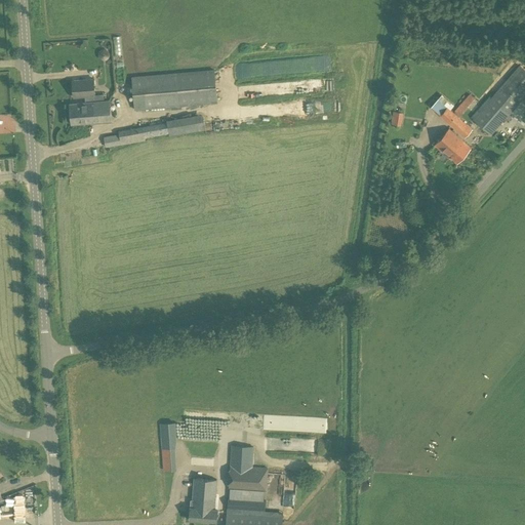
[(290,59),(292,71),(295,71),(294,63),(304,62),(304,57),(290,59)]
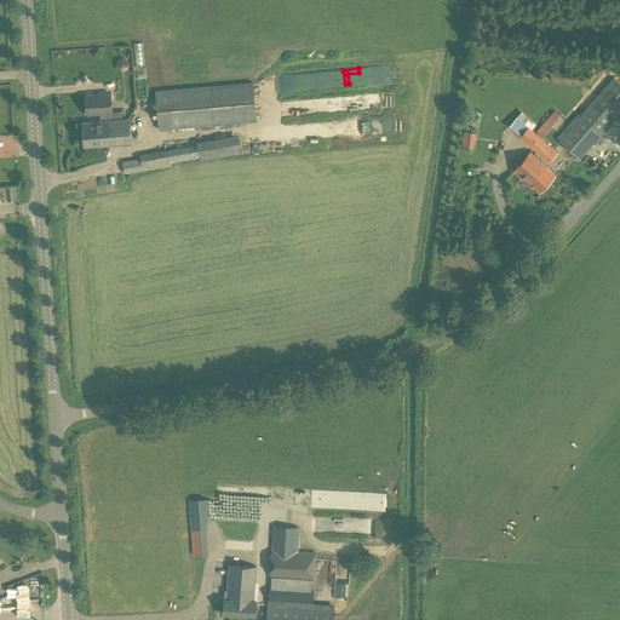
[(579,160),(619,113),(619,84),(613,79),(560,143),(579,160)]
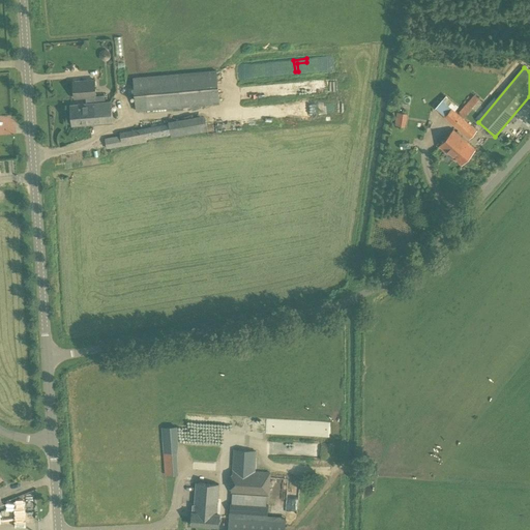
[(136,111),(219,104),(216,70),(133,78),(136,111)]
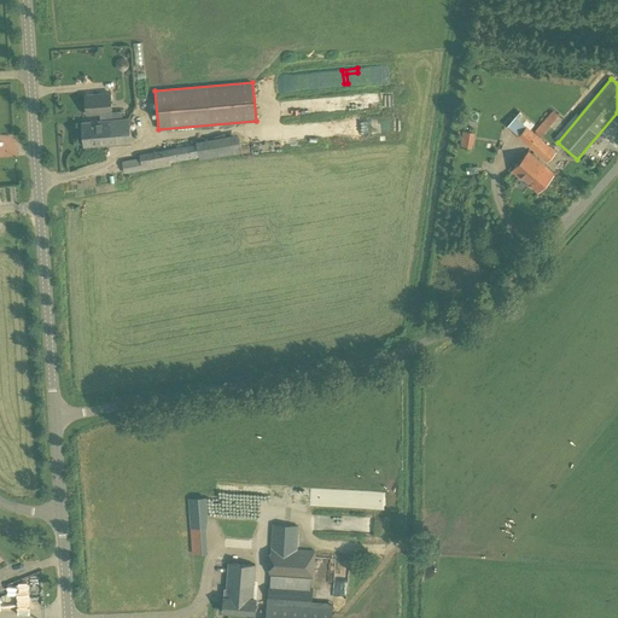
[(100,120),(122,118),(122,112),(111,112),(110,94),(85,95),(87,115),(100,114),(100,120)]
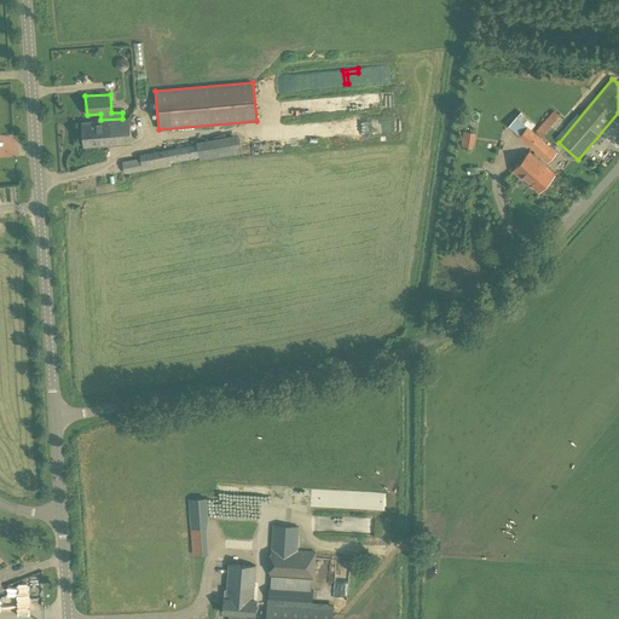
[(542,137),(560,116),(554,110),(536,131),(542,137)]
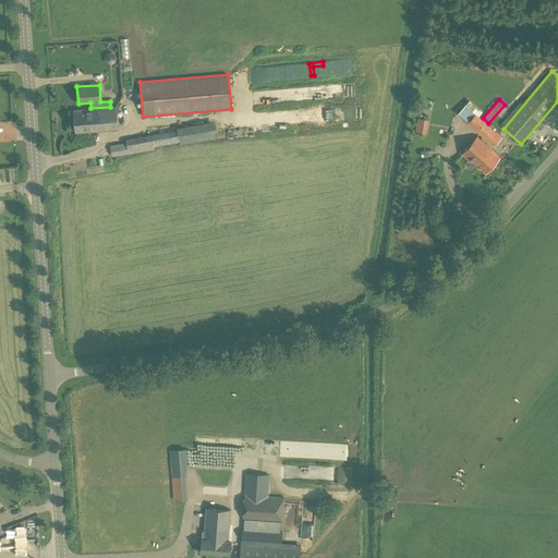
[(110,107),(91,108),(91,109),(74,111),(75,132),(118,129),(116,107),(110,108),(110,107)]
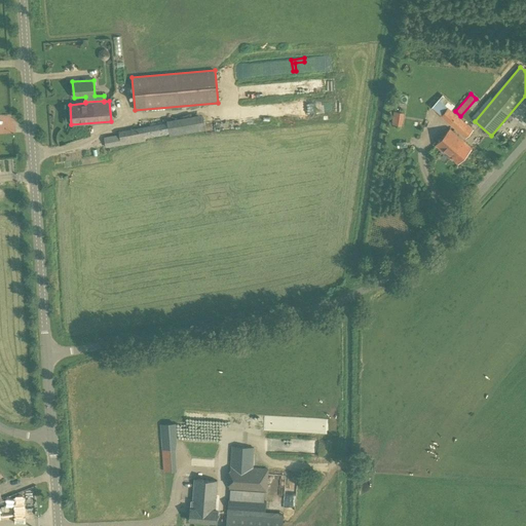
[(473,129),(443,103),(436,111),(429,105),(419,117),(427,124),(431,119),(430,119),(437,112),(465,138),(473,129)]
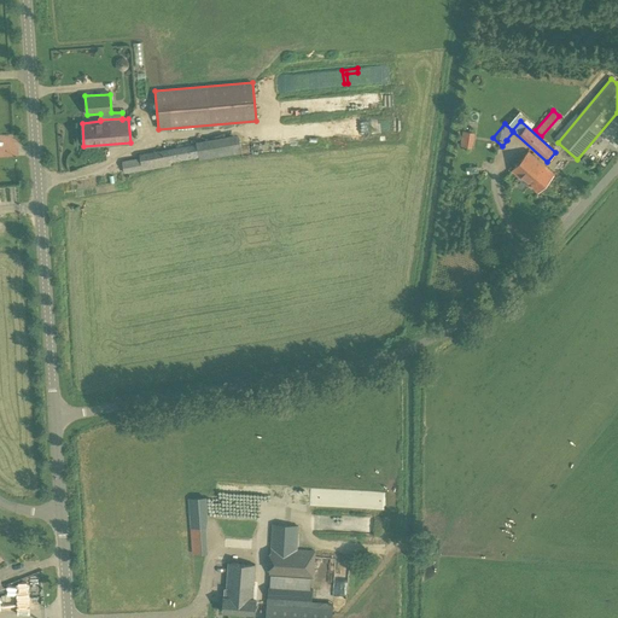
[(472,147),(474,130),(462,129),(461,146),(472,147)]
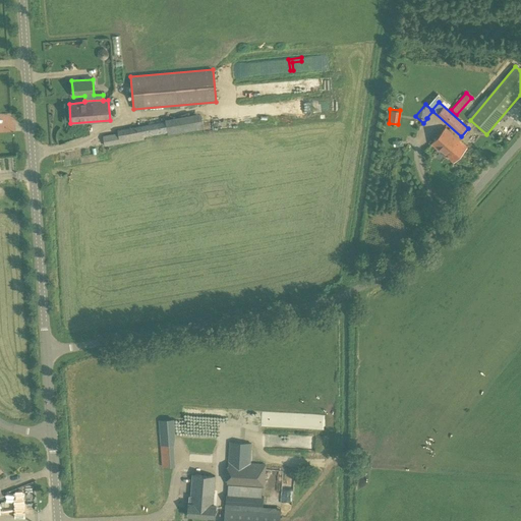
[(205,128),(201,113),(165,119),(165,117),(152,119),(152,123),(117,129),(118,133),(103,136),(104,146),(143,139),(143,136),(167,132),(168,135),(205,128)]
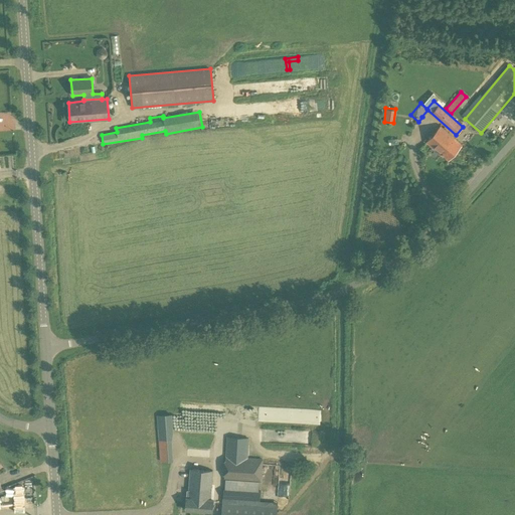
[(449,160),(461,146),(454,140),(455,139),(441,126),(426,142),(441,155),(442,154),(449,160)]
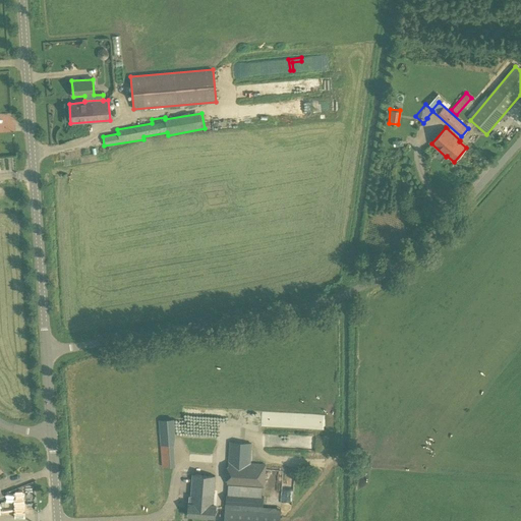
[(163,466),(174,466),(173,446),(175,438),(173,419),(167,419),(159,421),(163,466)]
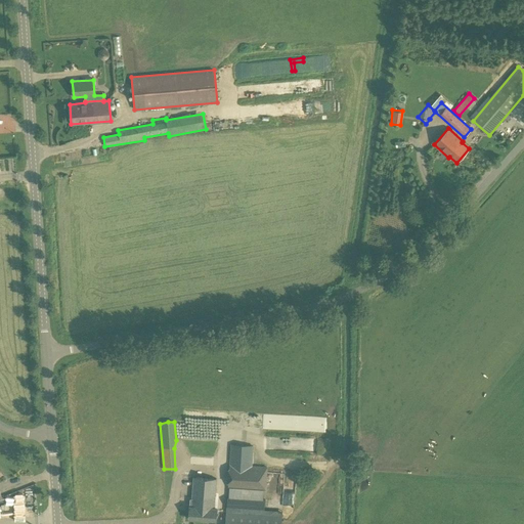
[(265,490),(267,468),(252,466),(253,446),(230,444),(229,465),(228,488),(265,490)]
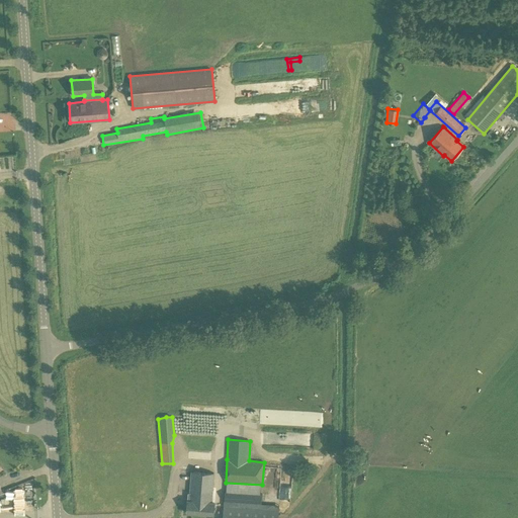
[(211,502),(213,473),(192,471),(190,493),(188,493),(188,500),(187,500),(186,513),(213,515),(214,502),(211,502)]
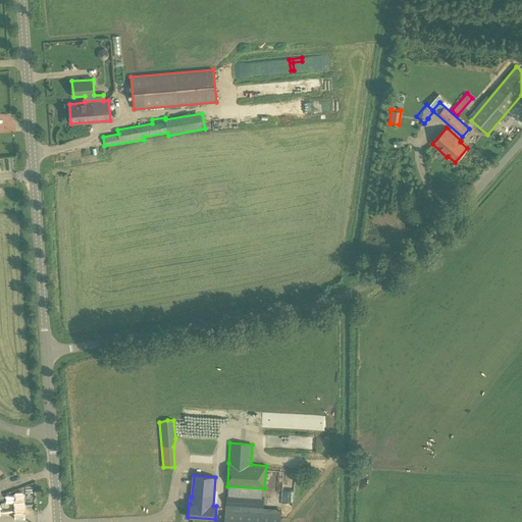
[(226,493),(225,506),(262,508),(263,497),(226,493)]
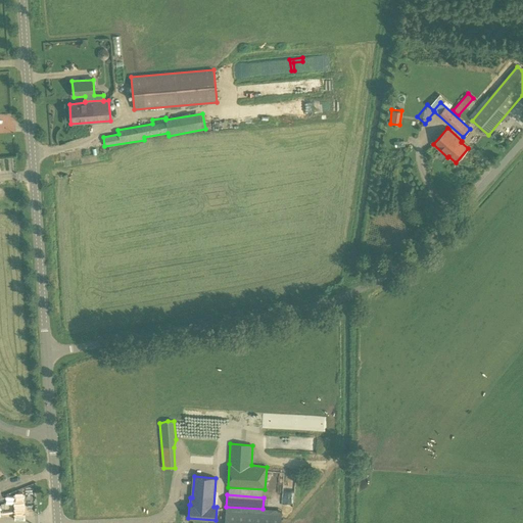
[(280,522),(281,510),(264,509),(264,513),(226,511),(225,522),(280,522)]
